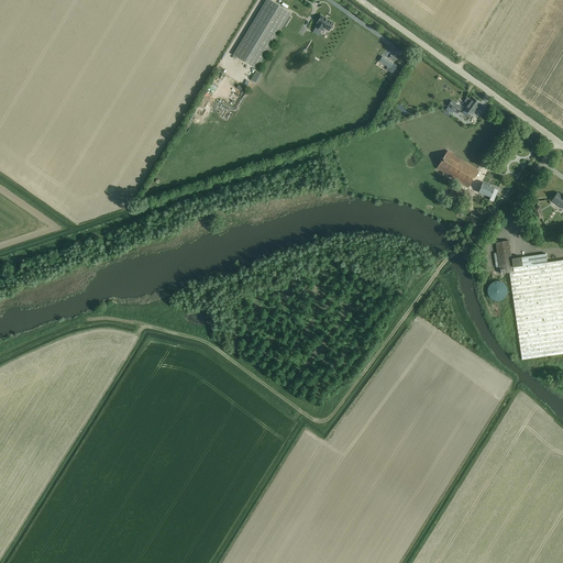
[(256,69),(291,12),(271,0),(265,0),(233,55),(256,69)]
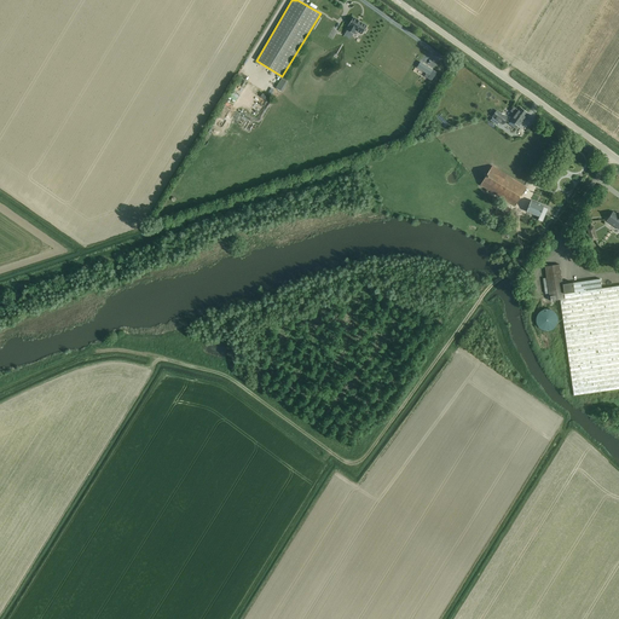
[(358,19),(353,17),(348,25),(350,27),(347,30),(353,34),(356,30),(362,34),(366,25),(360,22),(360,21),(358,19)]
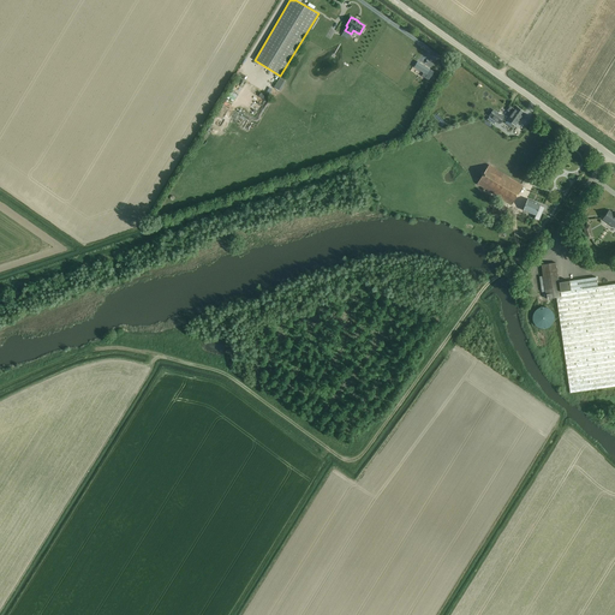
[(430,70),(418,63),(415,67),(424,73),(422,76),(425,78),(428,75),(430,70)]
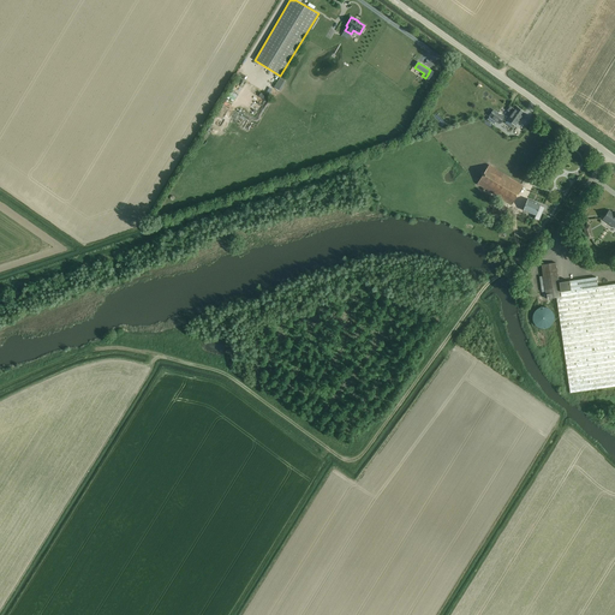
[(286,87),(291,75),(284,72),(279,83),(286,87)]
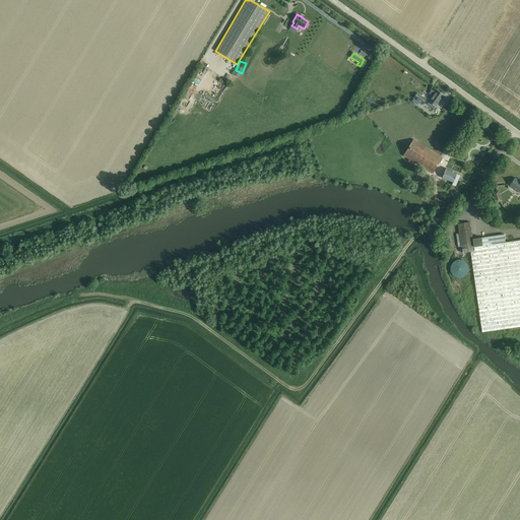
[(442,98),(444,94),(437,90),(436,92),(432,90),(430,93),(433,96),(429,102),(428,104),(434,109),(436,107),(441,100),(441,101),(443,98),(442,98)]
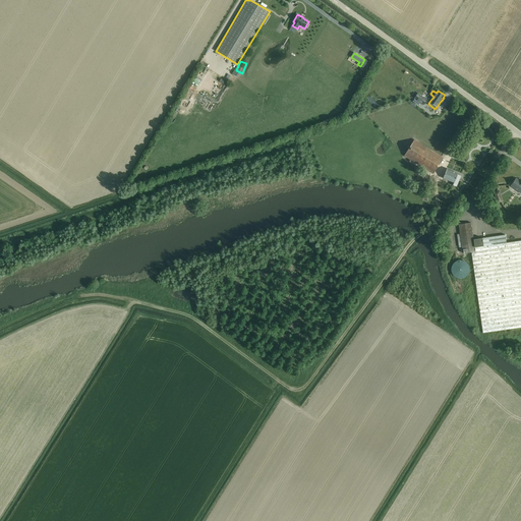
[(415,98),(423,105),(427,100),(418,94),(415,98)]
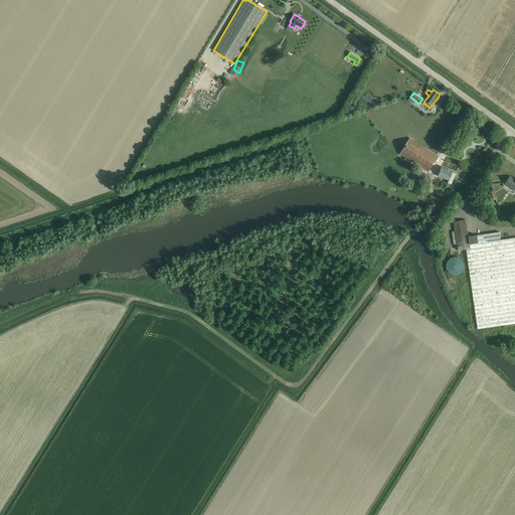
[(428,172),(439,156),(409,138),(399,154),(428,172)]
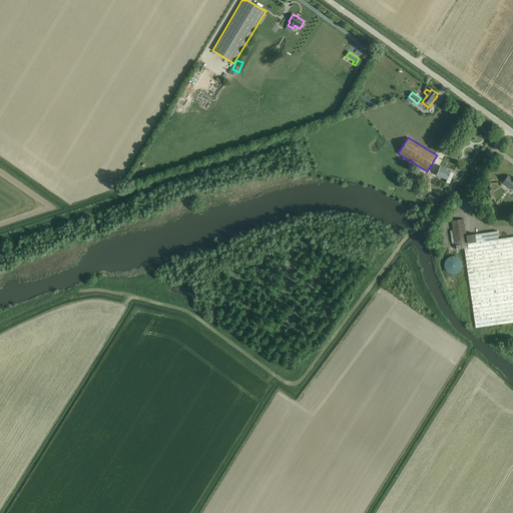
[(376,163),(380,165),(385,157),(382,155),(376,163)]
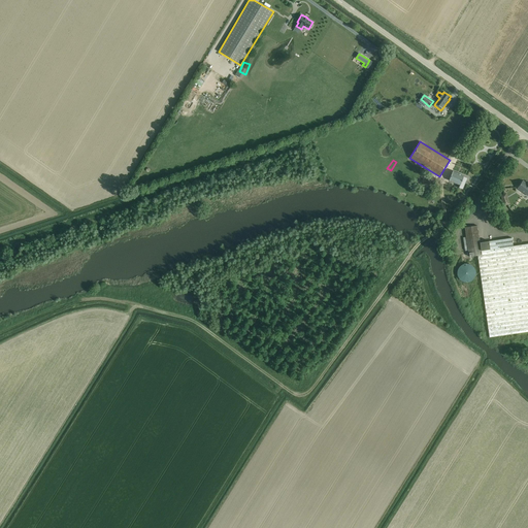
[(463,190),(467,178),(464,176),(464,175),(453,171),(450,180),(460,185),(459,188),(463,190)]
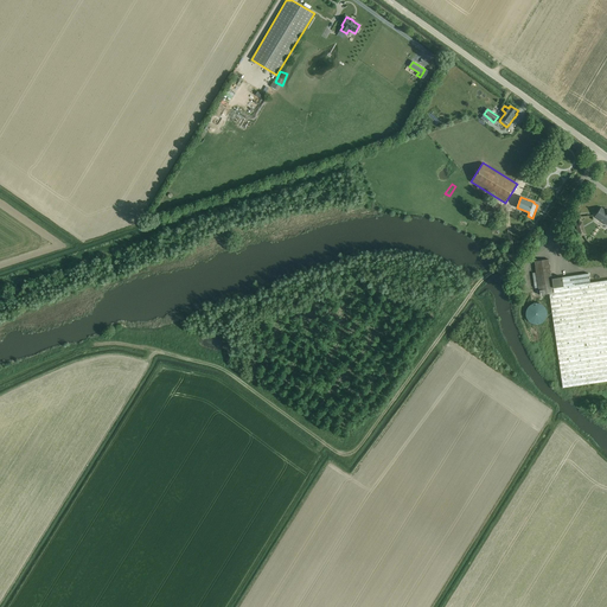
[(606,211),(601,208),(594,216),(606,225),(606,209),(606,210),(606,211)]
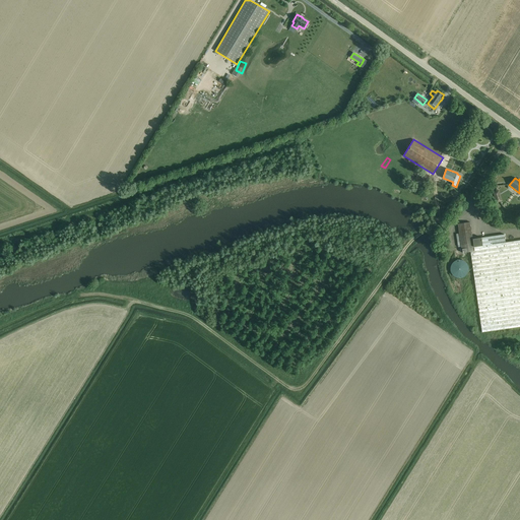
[(504,186),(498,187),(501,198),(507,196),(504,186)]
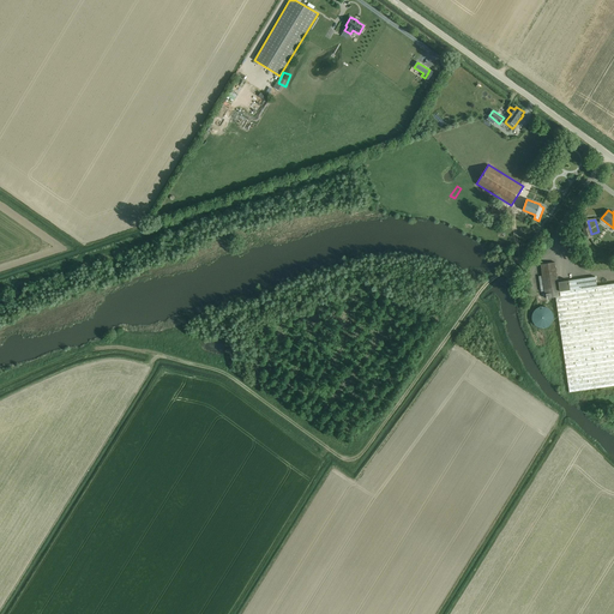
[(595,277),(558,282),(555,263),(549,264),(541,265),(542,276),(540,276),(541,292),(545,292),(546,299),(555,298),(560,296),(559,292),(597,287),(595,277)]
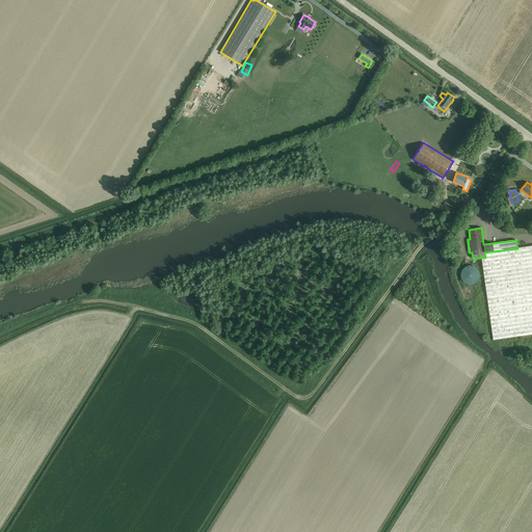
[(485,257),(481,258),(494,340),(531,334),(531,245),(517,248),(484,253),(485,257)]
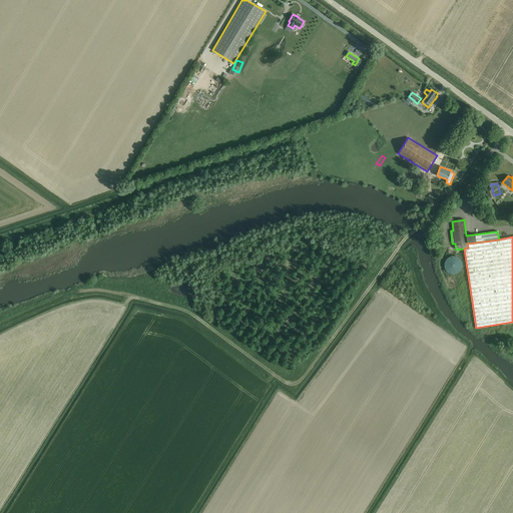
[(448,273),(450,275),(453,275),(456,275),(459,273),(461,271),(462,269),(462,266),(462,263),(461,260),(459,258),(456,257),(453,257),(450,257),(447,259),(445,261),(444,263),(444,266),(445,269),(446,271),(448,273)]
